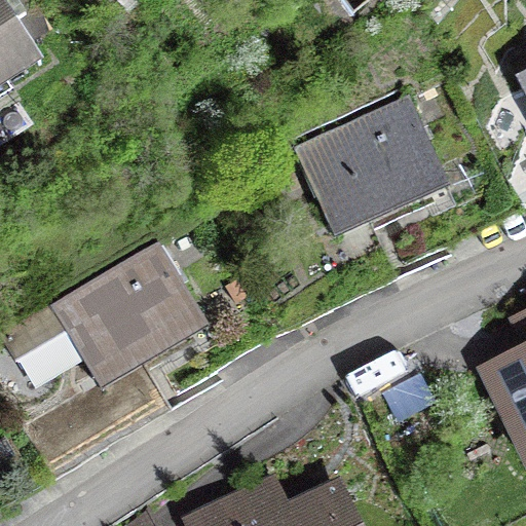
[(0,0),(0,83),(40,58),(1,0),(0,0)]
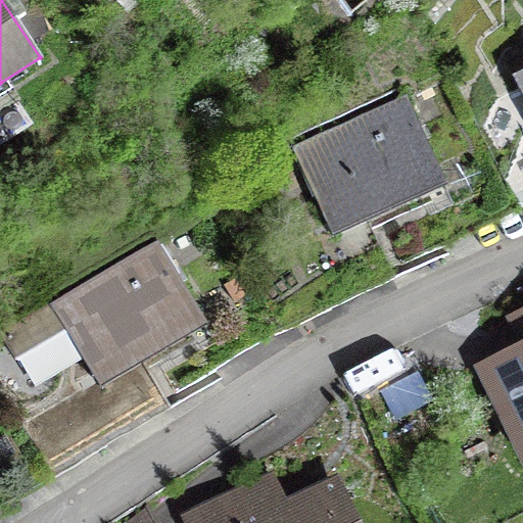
[(522,52),(513,57),(522,78),(522,52)]
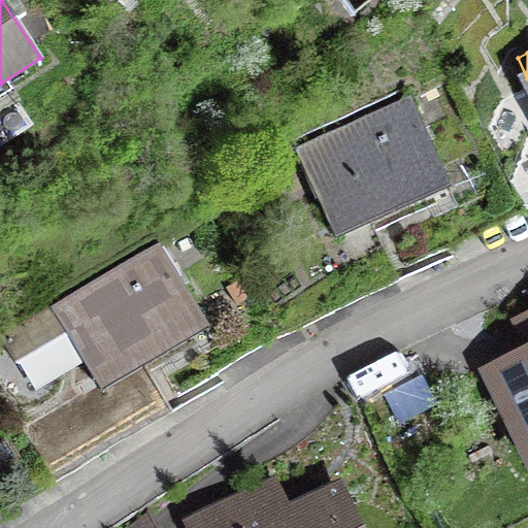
[(294,147),(330,230),(451,177),(414,94),(294,147)]
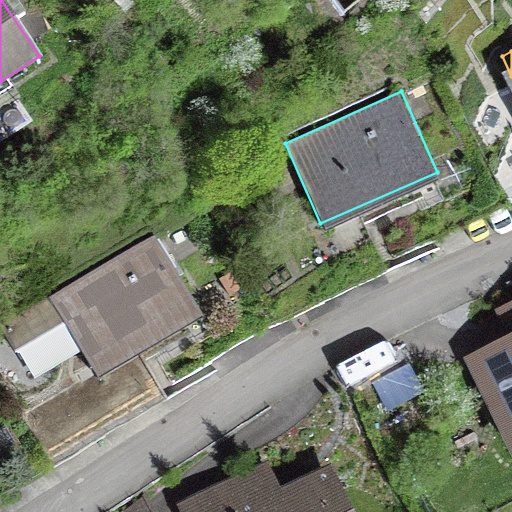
[(48,296),(91,370),(201,306),(158,232),(48,296)]
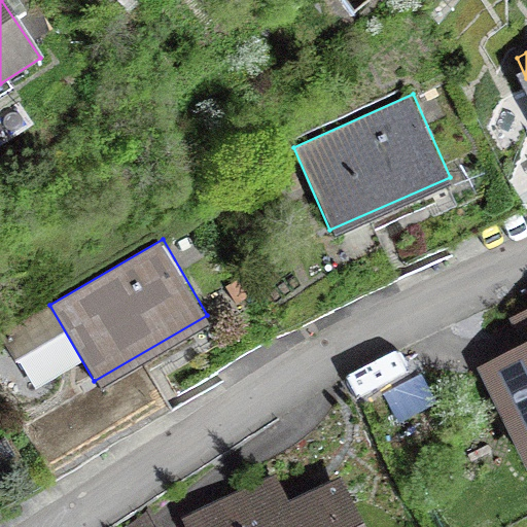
[(526,344),(483,366),(526,453),(526,317),(526,318),(526,320),(526,344)]
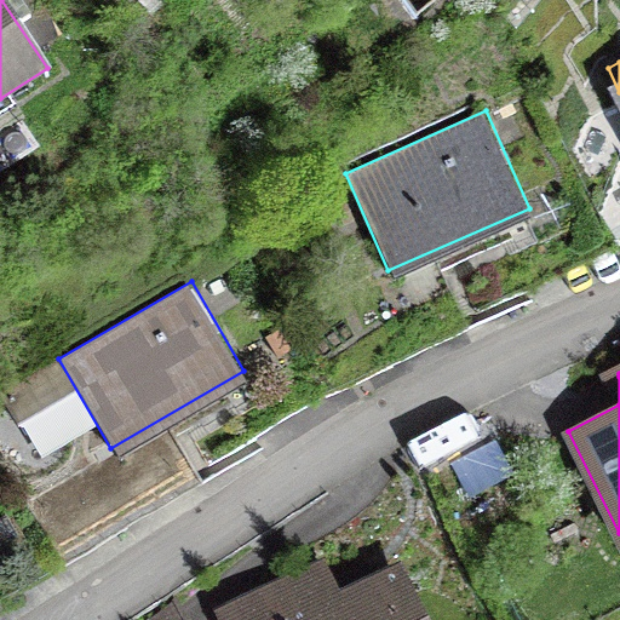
[(236,400),(173,436),(195,472),(257,436),(236,400)]
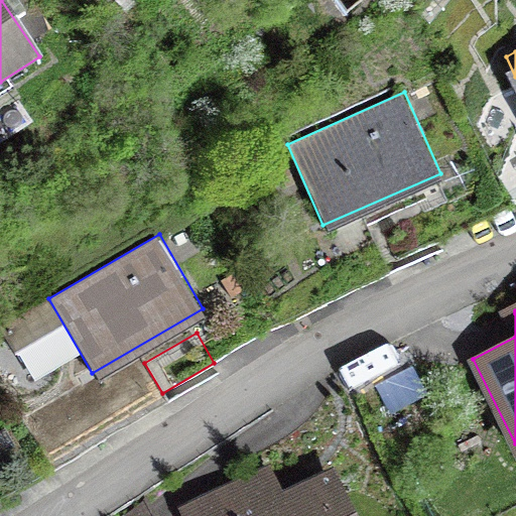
[(354,515),(335,477),(288,499),(273,469),(181,513),(182,515),(354,515)]
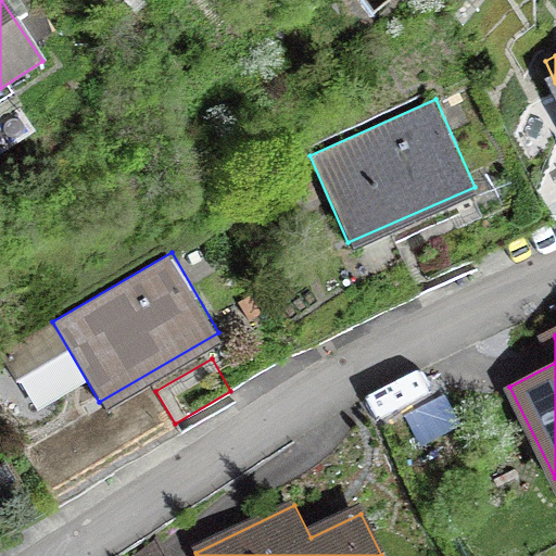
[(197,555),(196,553),(187,532),(136,555),(197,555)]
